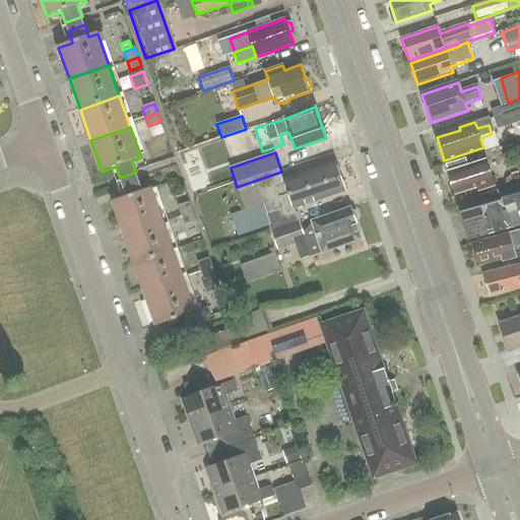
[(477,192),(496,187),(488,161),(468,168),(466,159),(446,167),(456,195),(476,189),(477,192)]
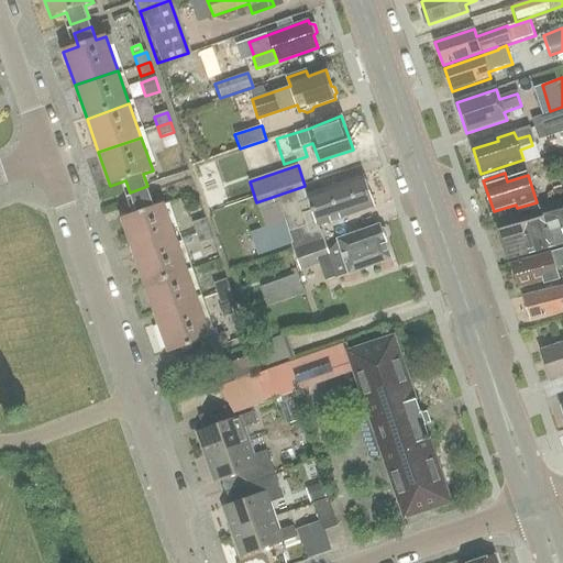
[(305,186),(256,202),(265,228),(287,221),(290,231),(288,232),(293,243),(291,243),(294,250),(324,239),(322,231),(320,230),(319,225),(333,221),(337,222),(342,221),(345,217),(373,207),(372,205),(374,201),(372,196),(368,195),(367,189),(368,187),(366,179),(363,178),(362,175),(333,185),(330,184),(326,185),(322,189),(308,194),(305,186)]
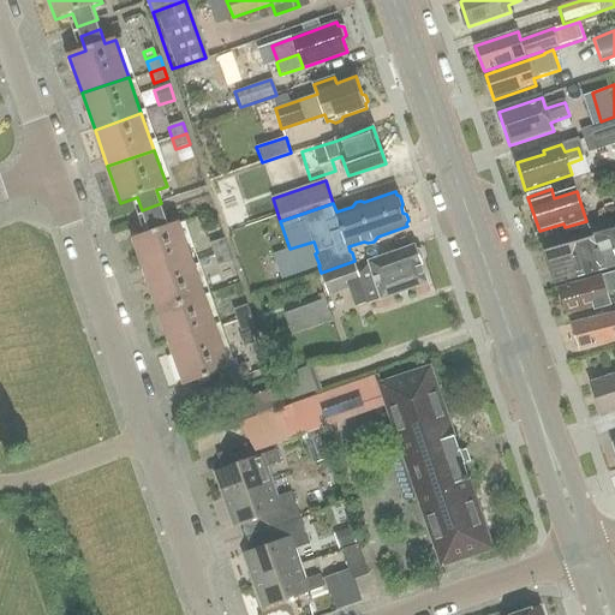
[(150,233),(132,239),(145,276),(192,260),(179,222),(169,226),(165,213),(145,220),(150,233)]
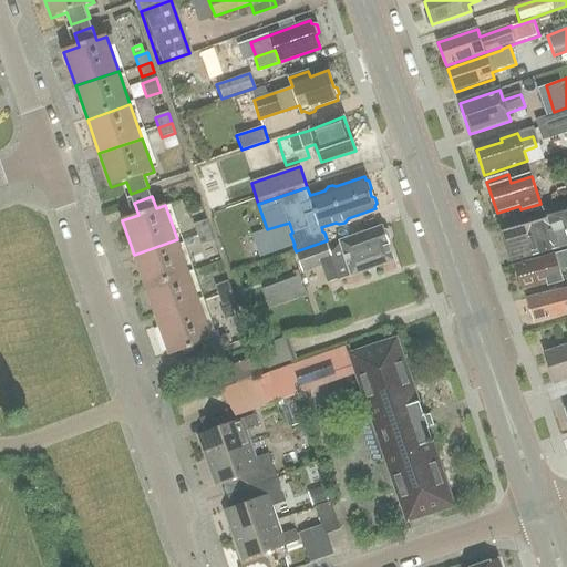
[(531,244),(535,256),(566,246),(566,202),(500,223),(501,226),(496,227),(505,250),(531,244)]
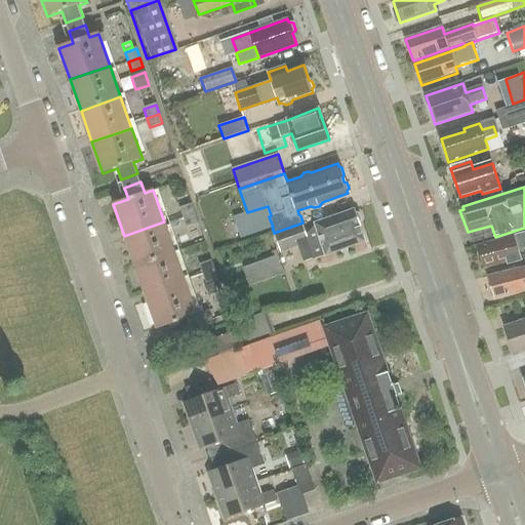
[(193,206),(182,210),(185,219),(196,215),(193,206)]
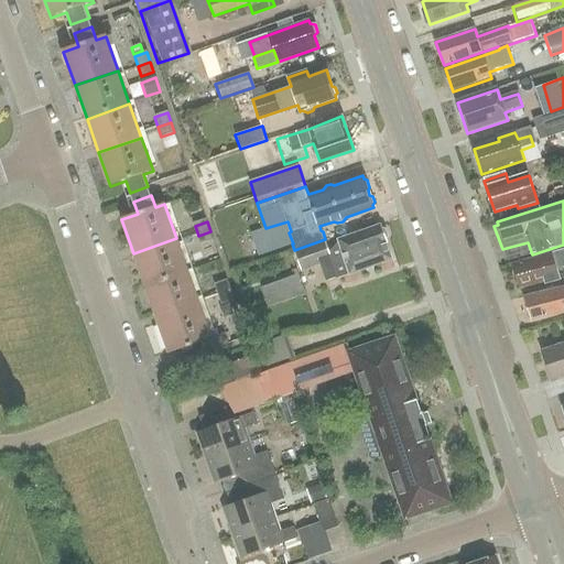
[(380,225),(338,240),(349,274),(353,272),(356,274),(361,272),(364,269),(372,266),(391,259),(386,240),(388,236),(387,231),(381,229),(380,225)]
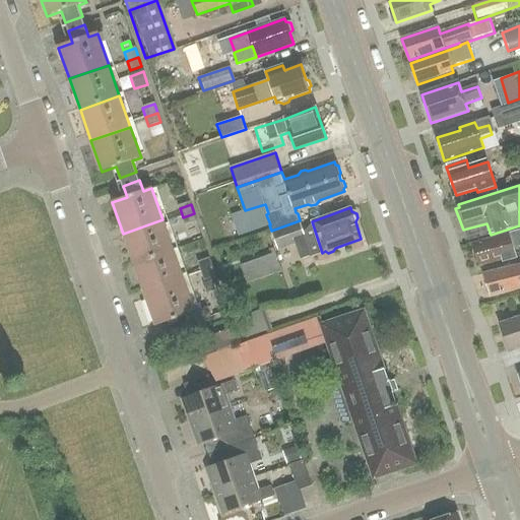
[(194,213),(183,217),(186,226),(197,222),(194,213)]
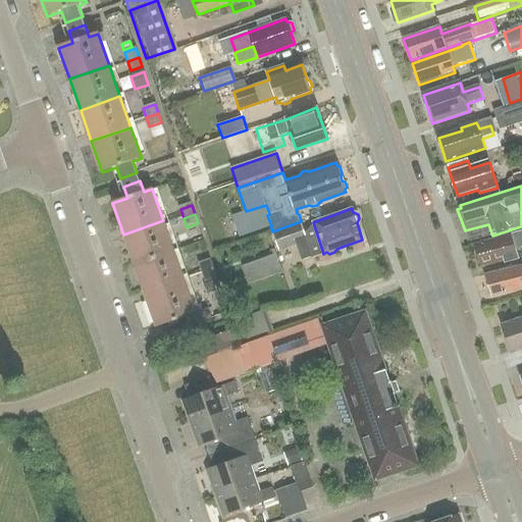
[(163,220),(123,235),(135,266),(174,252),(163,220)]
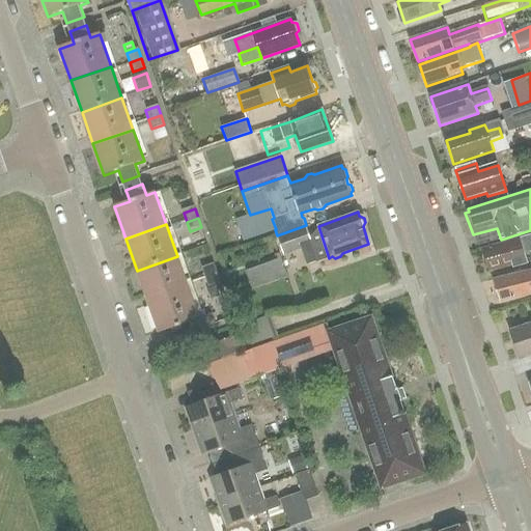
[(277,235),(276,235),(283,256),(301,250),(300,245),(311,241),(307,231),(306,225),(277,235)]
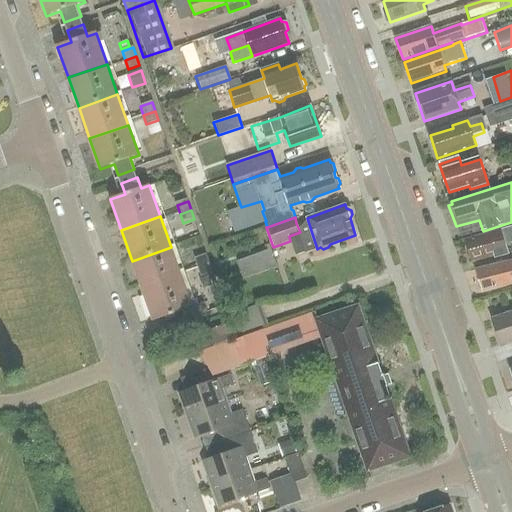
[(296,223),(300,232),(289,236),(290,241),(295,256),(317,249),(307,220),(296,223)]
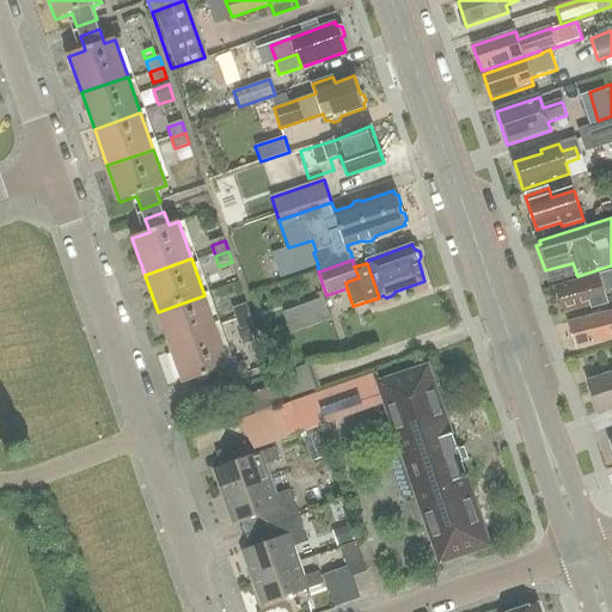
[(605,293),(611,291),(611,271),(557,288),(564,313),(589,305),(591,308),(609,304),(605,293)]
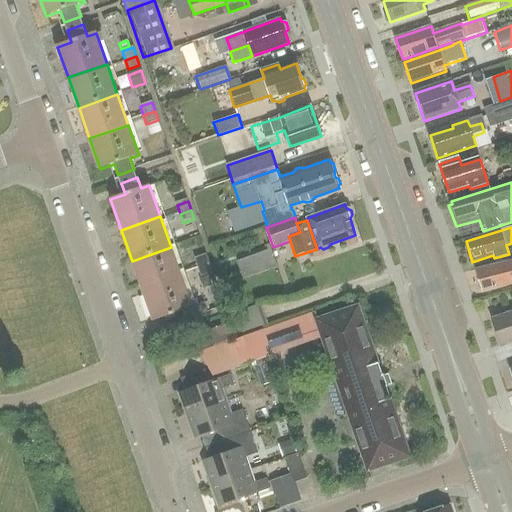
[(171,247),(132,261),(143,292),(182,278),(171,247)]
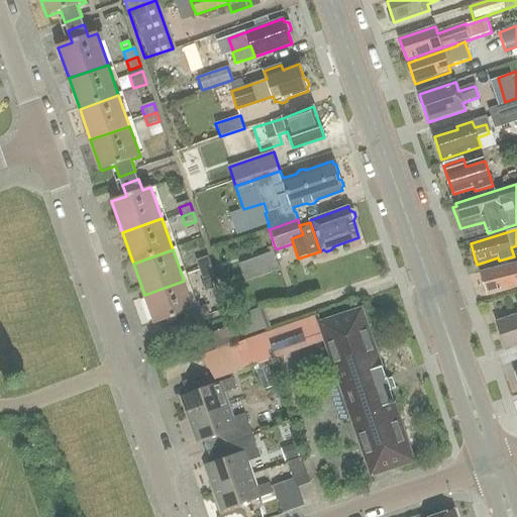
[(239,266),(245,283),(280,271),(274,253),(239,266)]
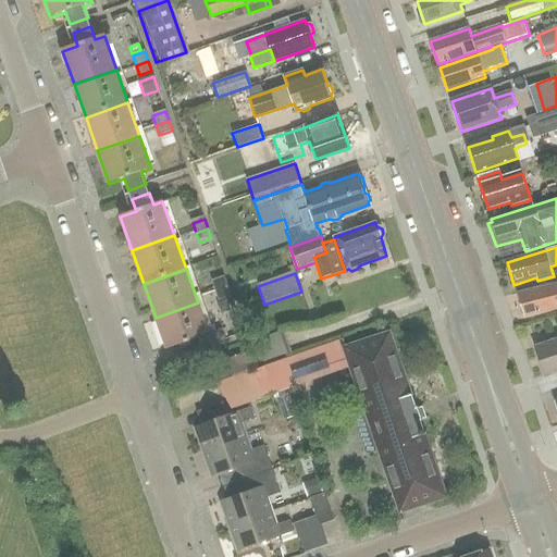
[(218,301),(224,299),(230,297),(222,276),(210,281),(213,289),(218,301)]
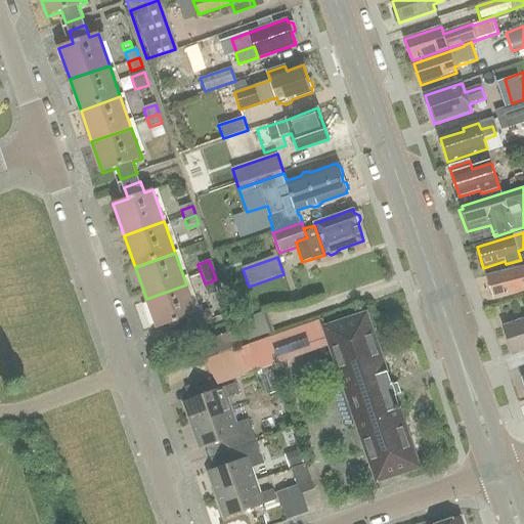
[(494,298),(523,290),(523,267),(487,277),(494,298)]
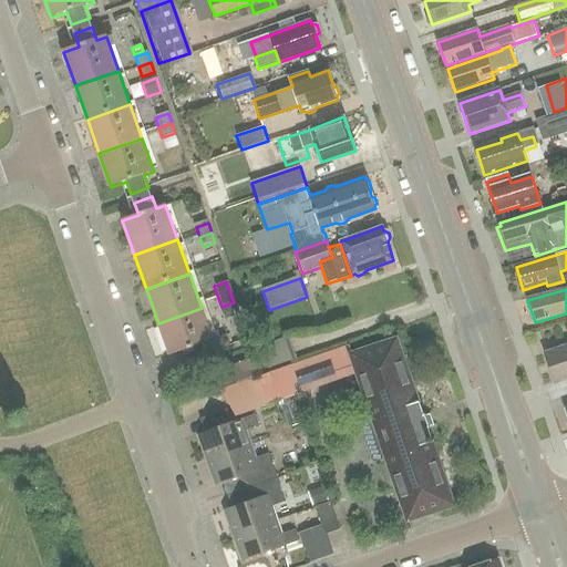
[(230,306),(222,309),(225,319),(235,316),(230,306)]
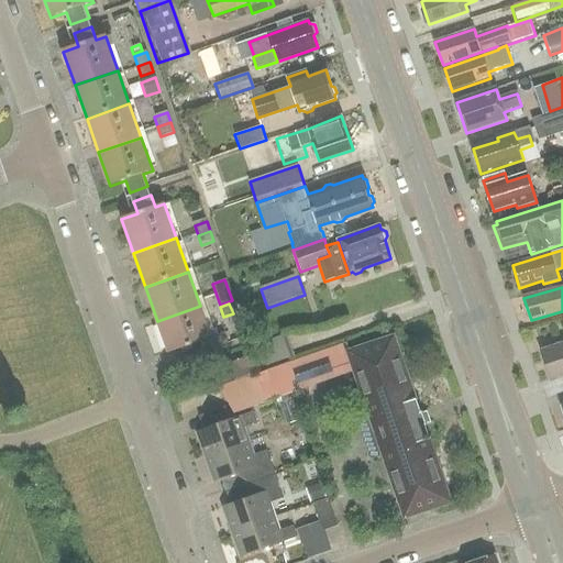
[(200,306),(157,321),(169,355),(200,344),(203,353),(229,344),(225,333),(211,338),(200,306)]
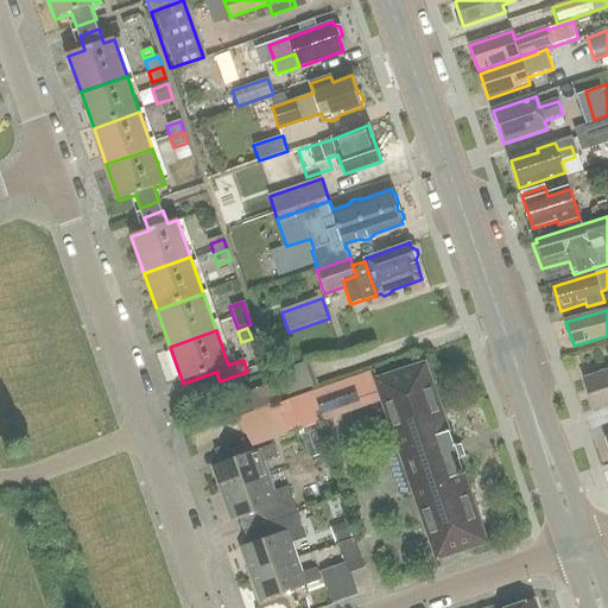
[(295,366),(302,390),(324,382),(317,360),(295,366)]
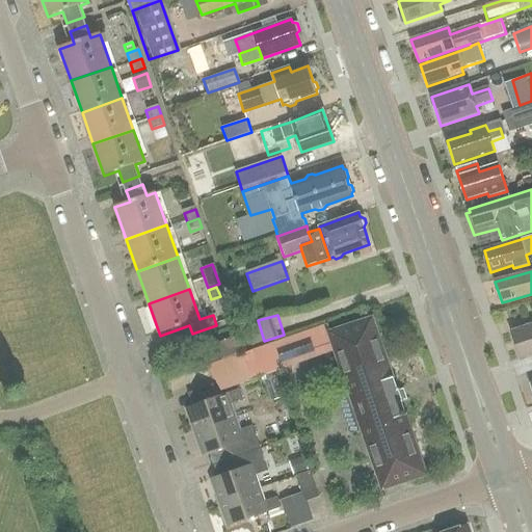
[(392,378),(371,319),(329,334),(326,324),(271,344),(281,370),(336,351),(350,393),(338,397),(350,432),(362,428),(382,488),(425,474),(404,415),(406,414),(394,377),(392,378)]
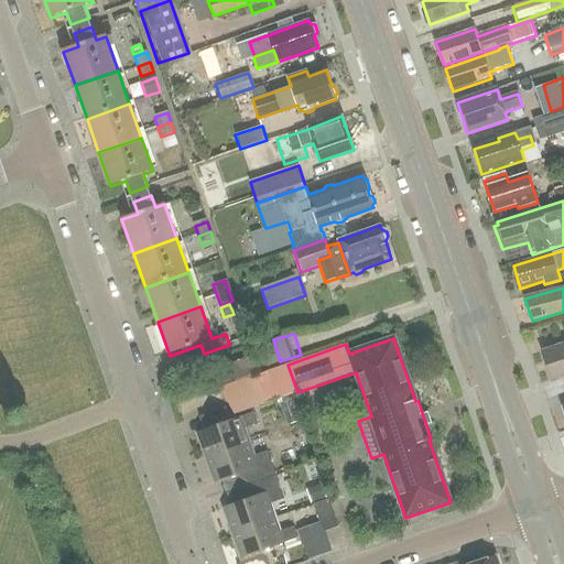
[(553,381),(563,377),(563,344),(542,353),(553,381)]
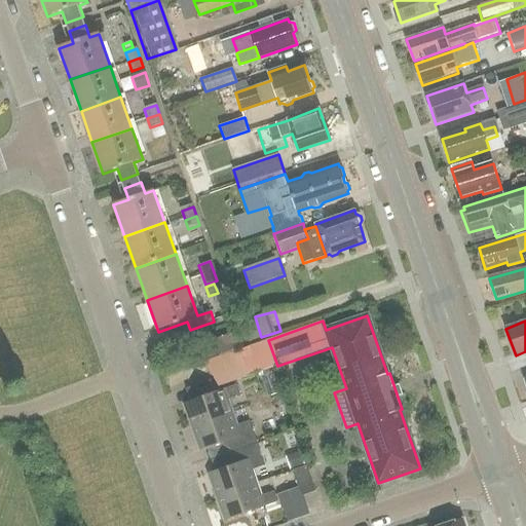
[(219,355),(241,347),(235,332),(213,340),(219,355)]
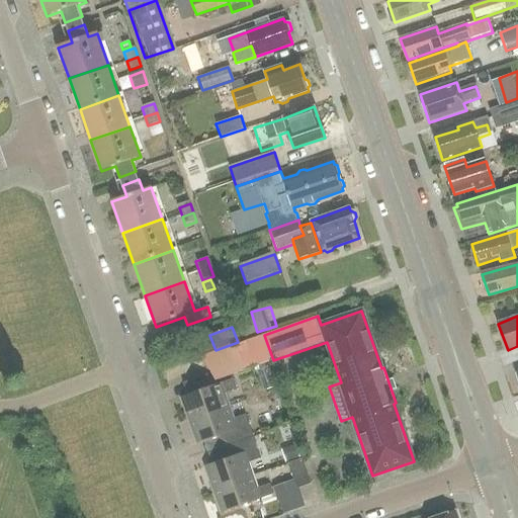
[(243,342),(203,356),(216,380),(273,360),(264,335),(243,342)]
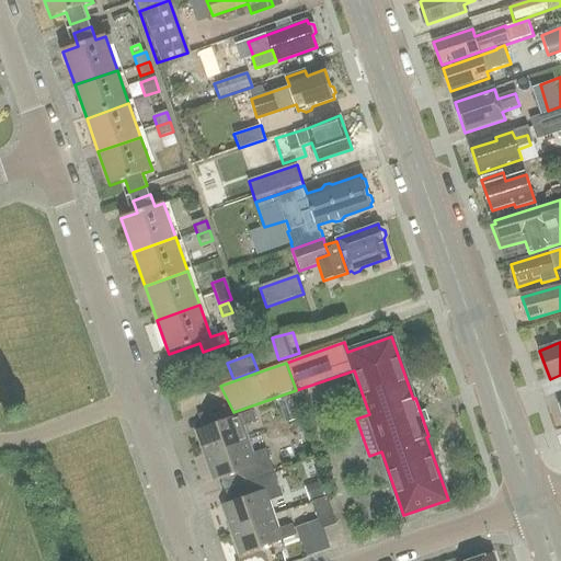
[(252,411),(196,431),(206,456),(248,442),(242,426),(256,422),(252,411)]
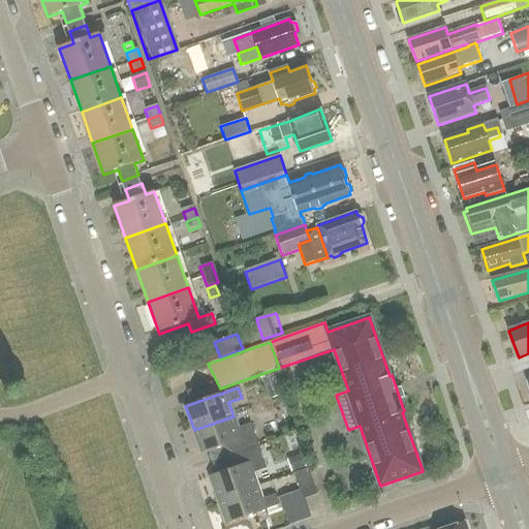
[(234,416),(194,430),(201,453),(228,443),(234,456),(259,446),(251,425),(239,430),(234,416)]
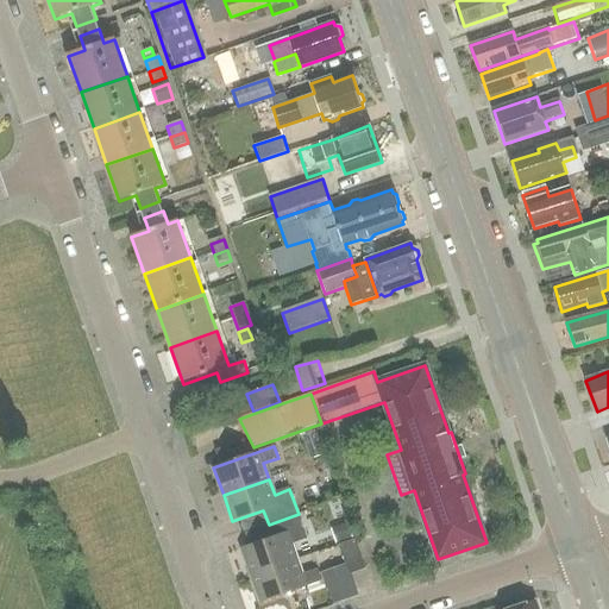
[(299,514),(269,525),(272,538),(242,548),(252,576),(297,560),(292,542),(307,538),(299,514)]
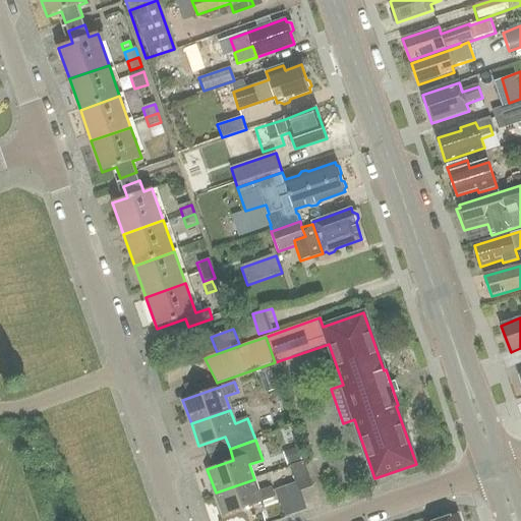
[(303,461),(290,466),(299,491),(312,486),(303,461)]
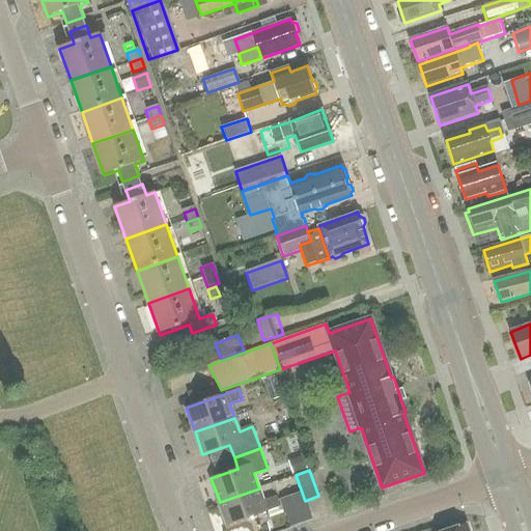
[(259,488),(220,502),(227,526),(281,506),(277,496),(263,501),(259,488)]
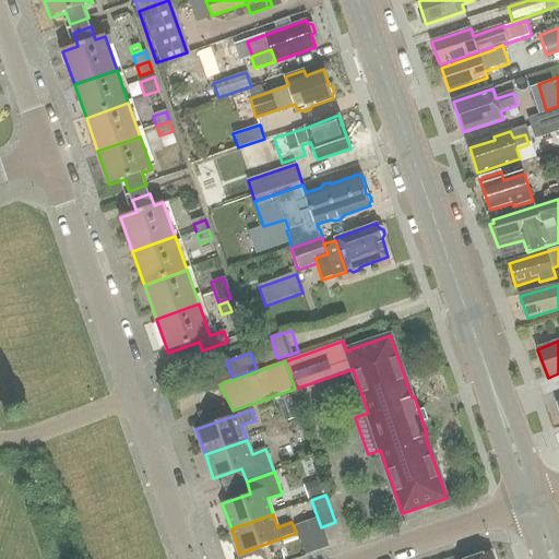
[(320,526),(297,534),(305,557),(328,548),(320,526)]
